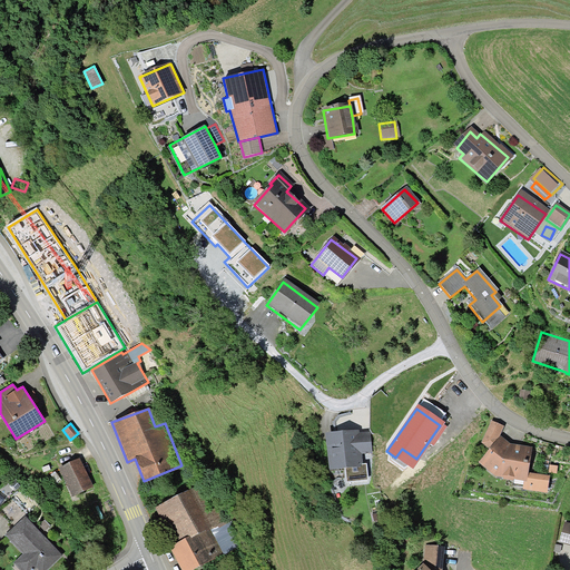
[(490,424),(481,444),(488,451),(498,439),(501,429),(490,424)]
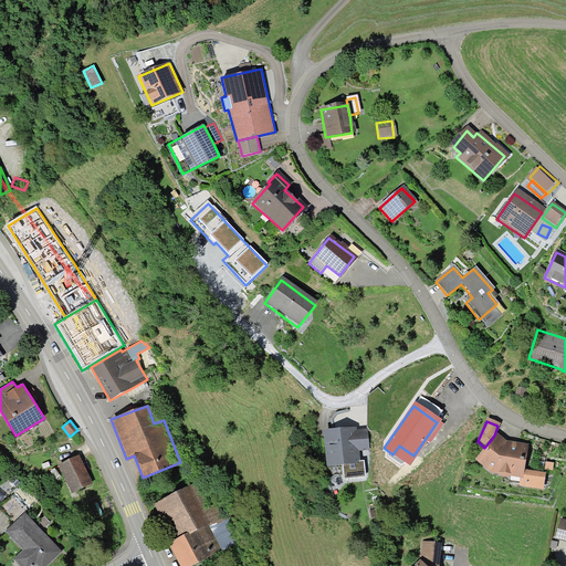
[(324,433),(326,468),(342,467),(357,465),(356,451),(368,450),(366,433),(354,435),(354,431),(324,433)]
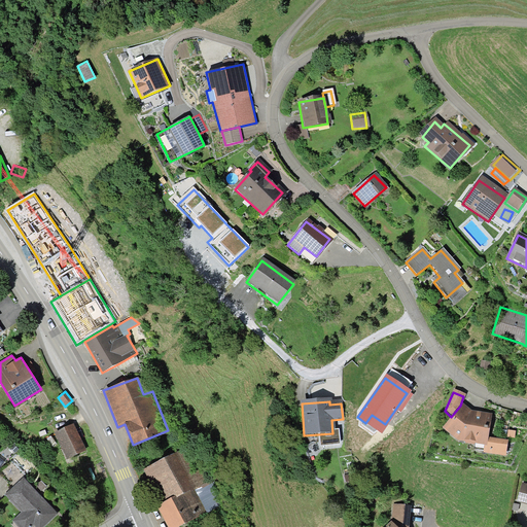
[(442,430),(459,443),(485,447),(489,417),(471,415),(460,406),(451,417),(442,430)]
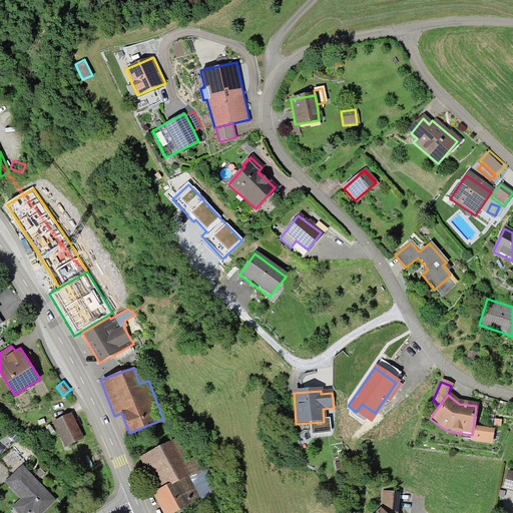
[(52,423),(63,446),(83,437),(72,413),(52,423)]
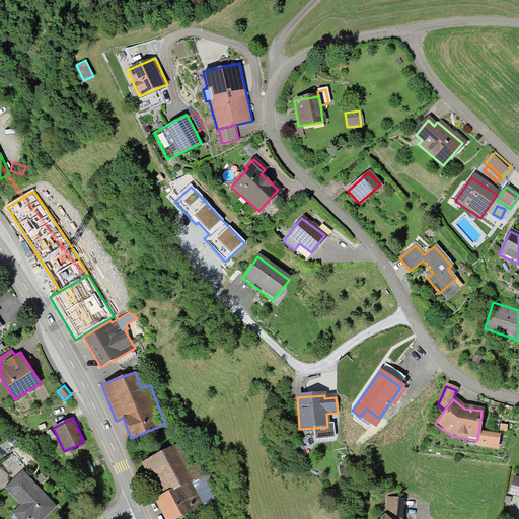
[(327,427),(313,428),(314,441),(332,439),(331,427),(327,427)]
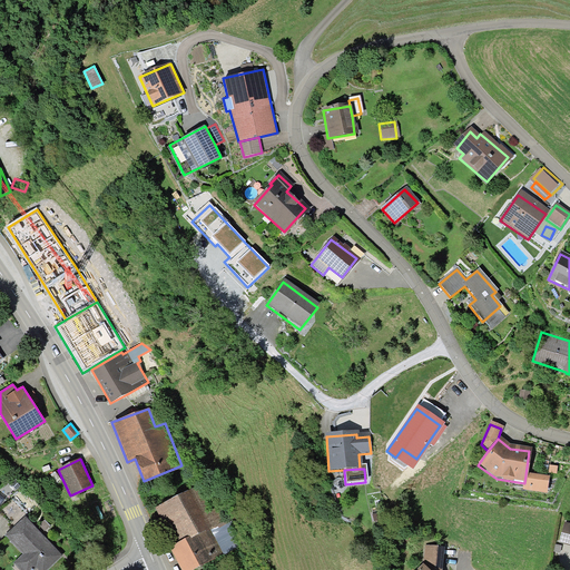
[(206,484),(159,509),(178,546),(226,521),(206,484)]
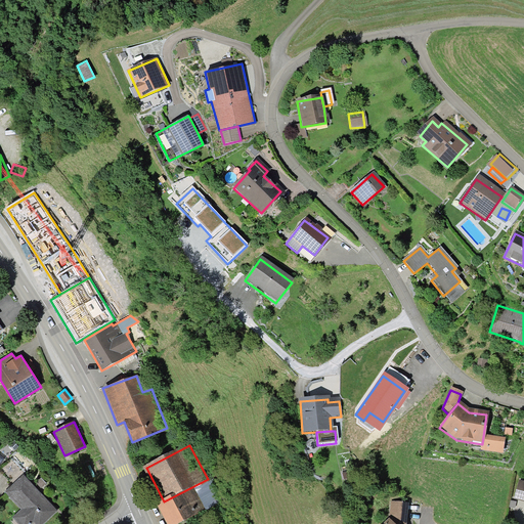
[(0,469),(0,494),(0,495),(13,484),(0,469)]
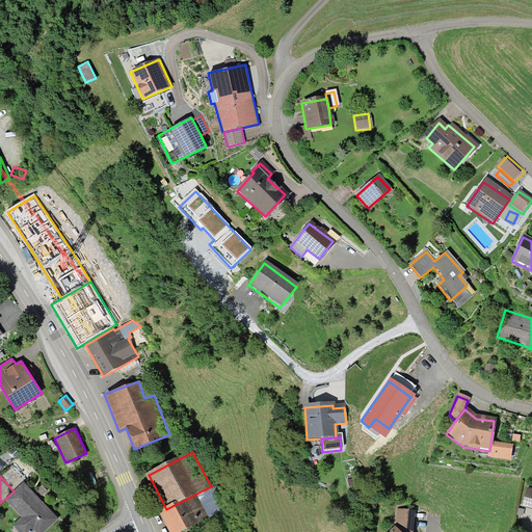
[(42,531),(57,517),(23,482),(5,499),(23,517),(15,526),(20,531),(30,531),(34,529),(37,531),(42,531)]
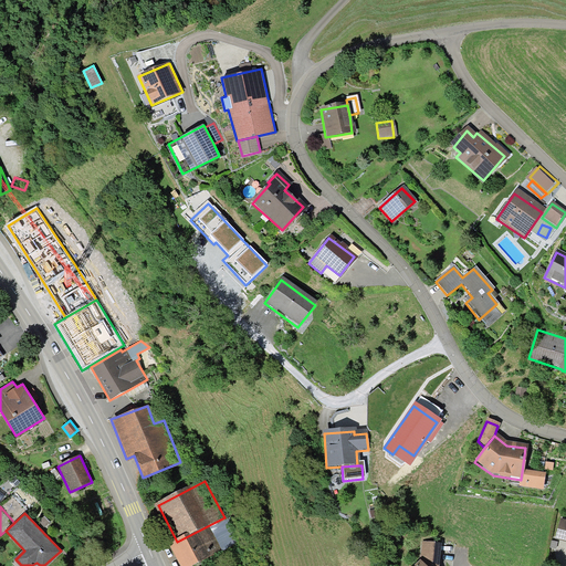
[(224,517),(177,542),(167,547),(176,565),(187,565),(239,540),(227,516),(224,517)]
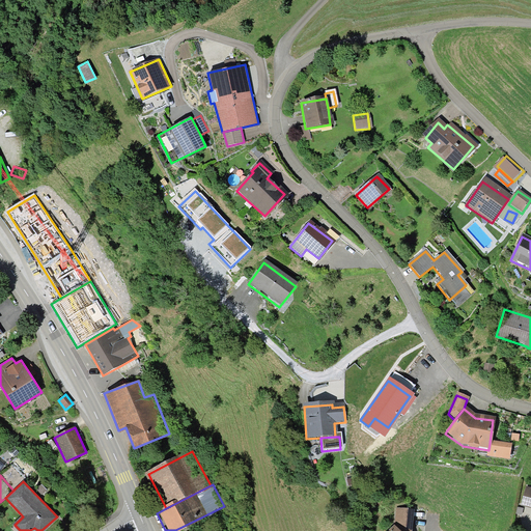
[(522,507),(530,508),(530,490),(526,488),(522,507)]
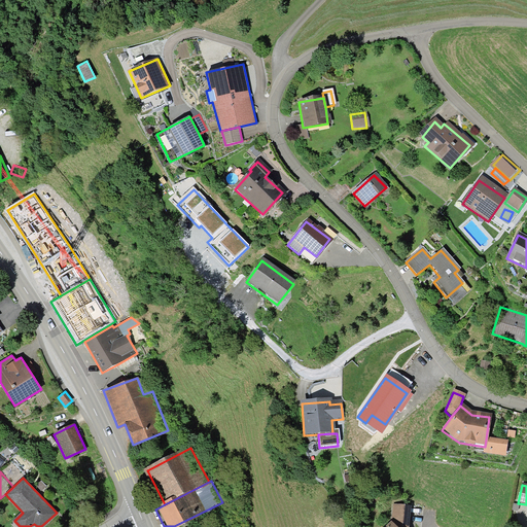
[(90,487),(84,491),(89,498),(95,495),(90,487)]
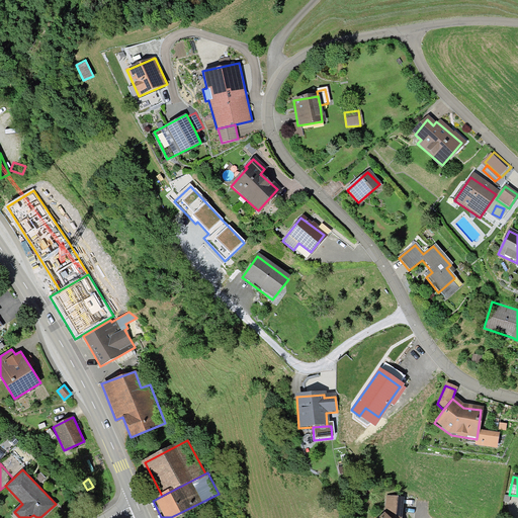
[(384,517),(400,517),(402,498),(385,498),(384,517)]
